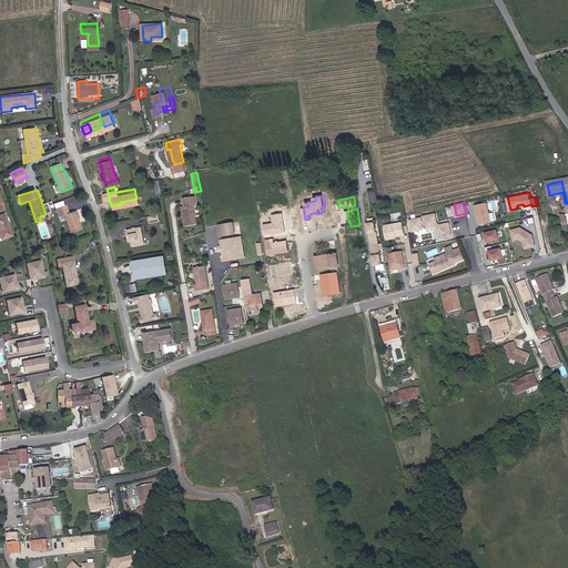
[(496,221),(495,212),(489,213),(488,202),(475,204),(477,223),(496,221)]
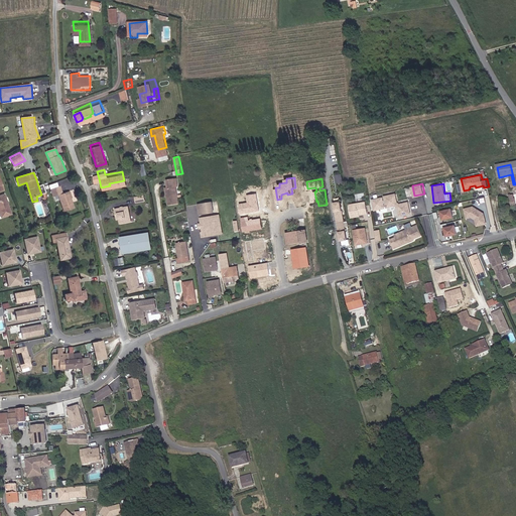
[(60,185),(51,188),(53,198),(59,196),(65,213),(77,209),(71,191),(65,194),(60,185)]
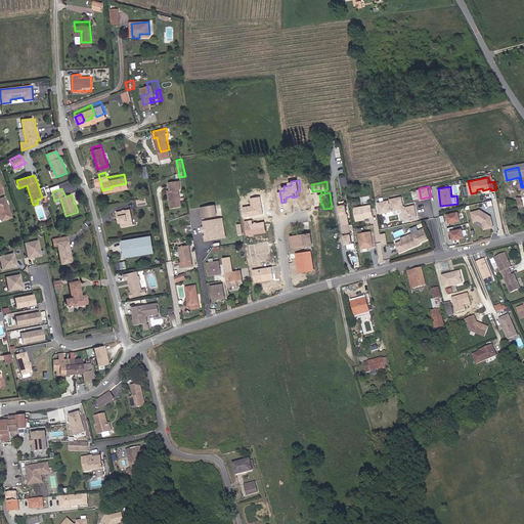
[(244,206),(246,216),(264,213),(263,203),(262,195),(252,197),(253,205),(244,206)]
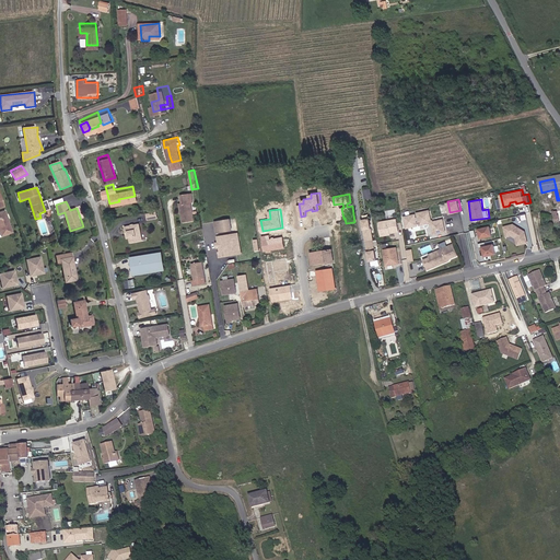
[(429,209),(418,212),(420,223),(429,221),(432,223),(434,233),(445,230),(443,219),(434,220),(431,219),(429,209)]
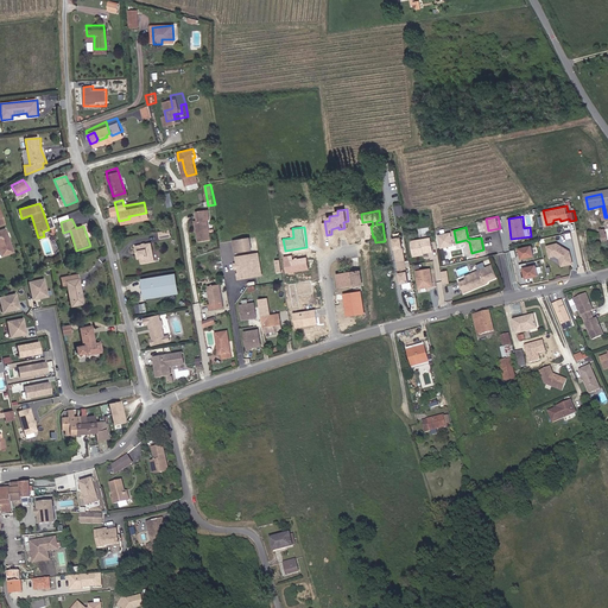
[(7,228),(0,229),(0,252),(1,257),(14,253),(7,228)]
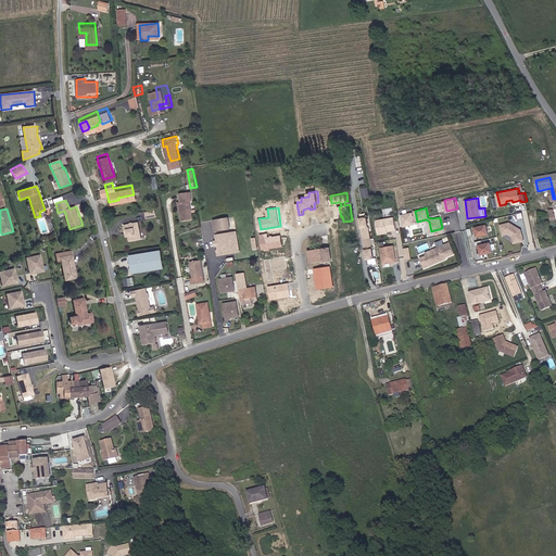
[(375,256),(368,215),(361,216),(367,257),(375,256)]
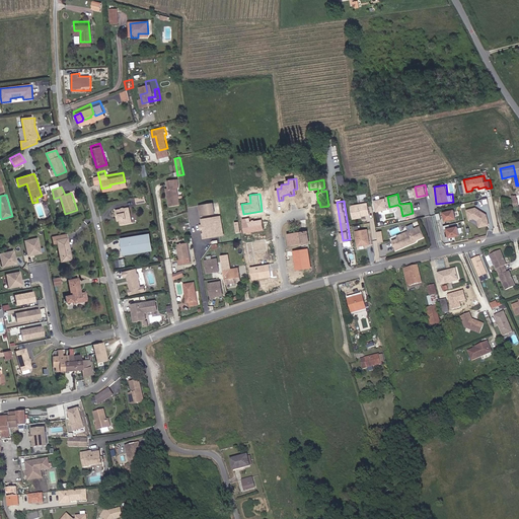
[(370,213),(369,202),(352,205),(354,217),(361,216),(361,215),(370,213)]
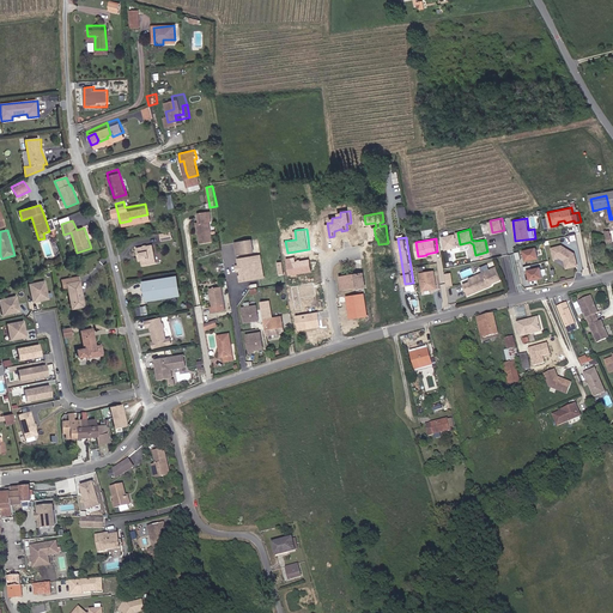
[(262,252),(260,240),(252,241),(254,253),(262,252)]
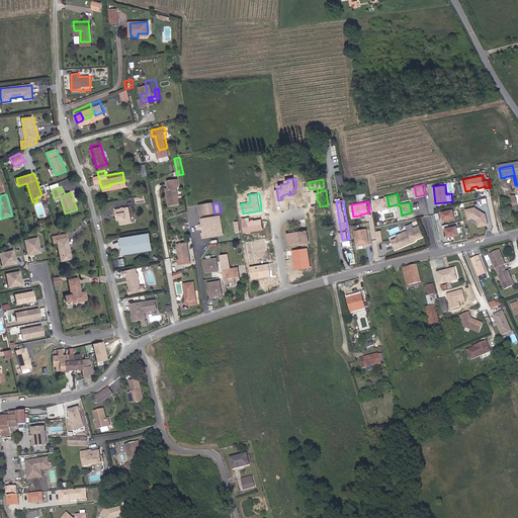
[(117,204),(112,205),(113,211),(115,210),(116,216),(117,221),(128,219),(125,203),(120,204),(119,203),(118,204),(117,204)]
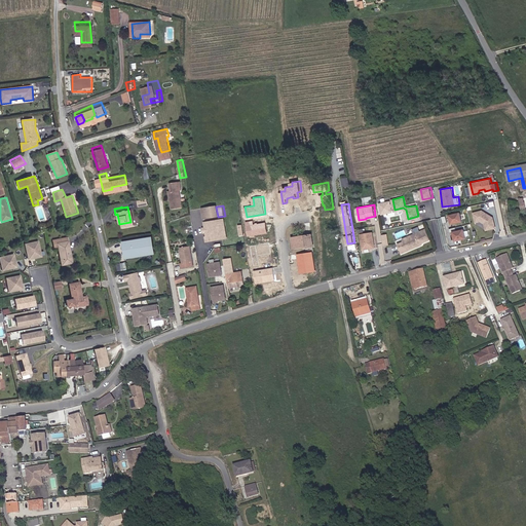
[(218,217),(216,207),(209,208),(211,218),(218,217)]
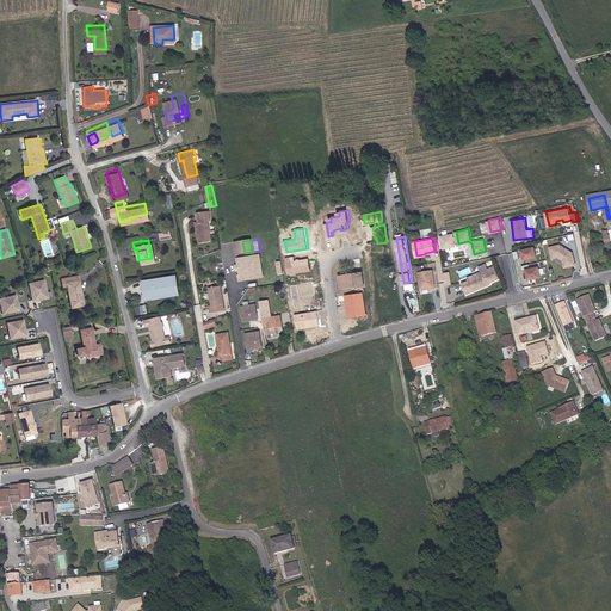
[(576,264),(574,252),(569,250),(568,250),(566,247),(561,244),(551,246),(554,257),(559,255),(565,258),(566,266),(576,264)]
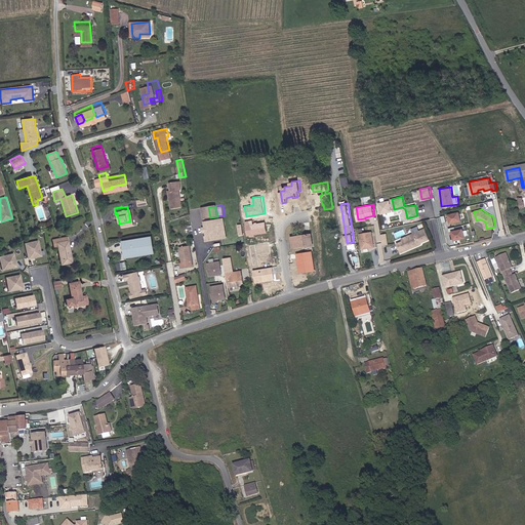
[(461,219),(460,211),(449,213),(451,223),(461,219)]
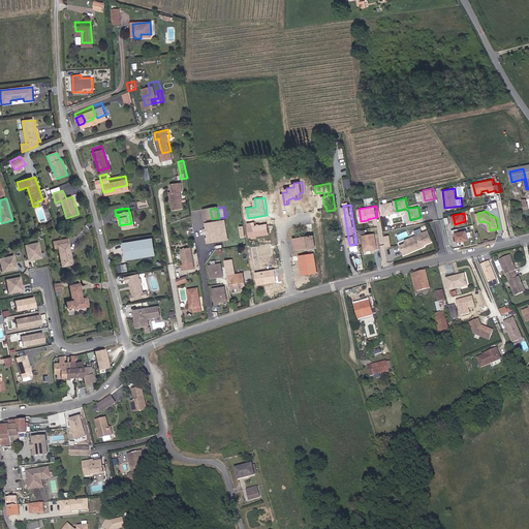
[(333,214),(320,216),(323,234),(336,231),(333,214)]
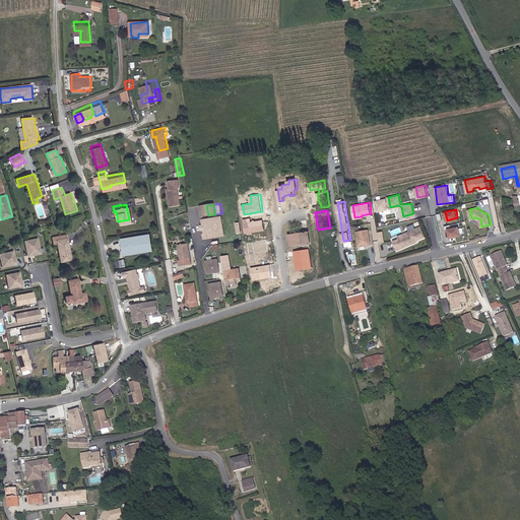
[(222,216),(208,218),(209,224),(210,225),(211,228),(210,229),(211,233),(209,233),(210,238),(225,236),(222,216)]
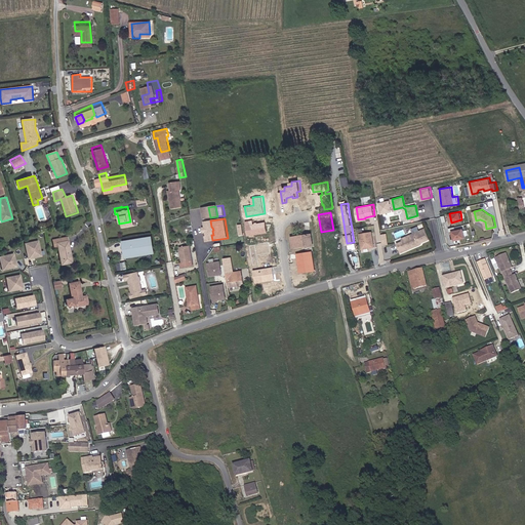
[(247,224),(248,234),(268,231),(267,220),(254,223),(253,218),(246,219),(247,224)]
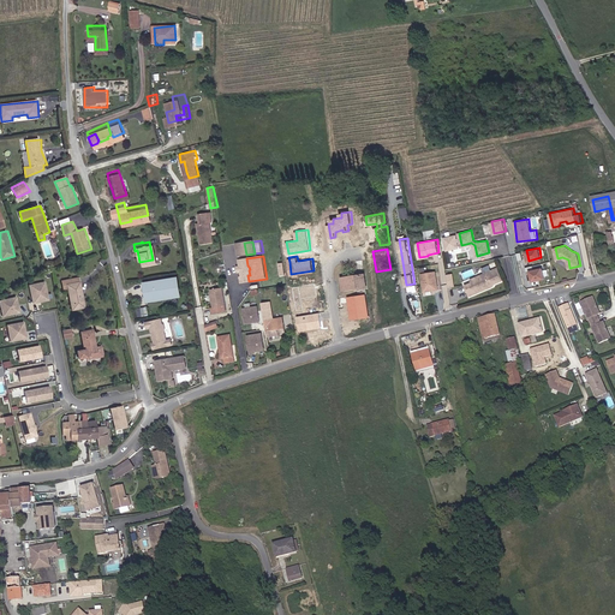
[(545,278),(543,267),(531,269),(533,280),(545,278)]
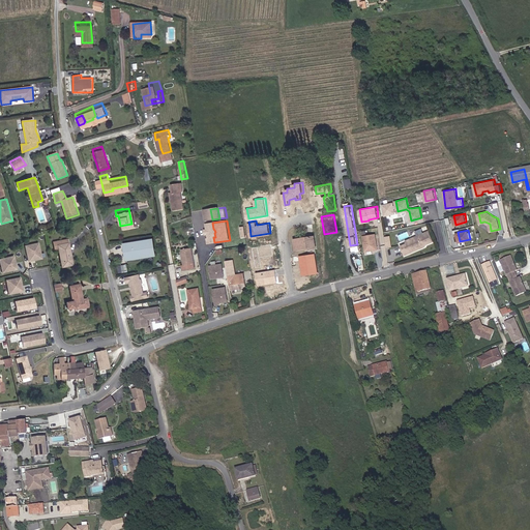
[(434,241),(430,231),(406,240),(407,243),(401,246),(405,255),(420,248),(419,247),(422,246),(424,246),(425,246),(427,244),(434,241)]
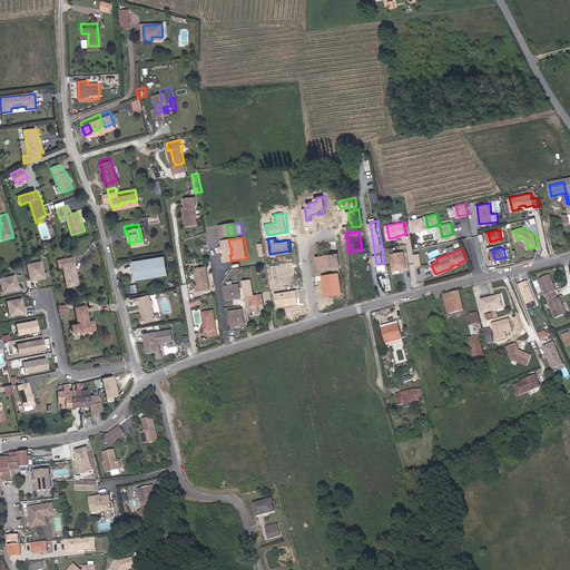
[(408,266),(404,251),(391,253),(394,268),(408,266)]
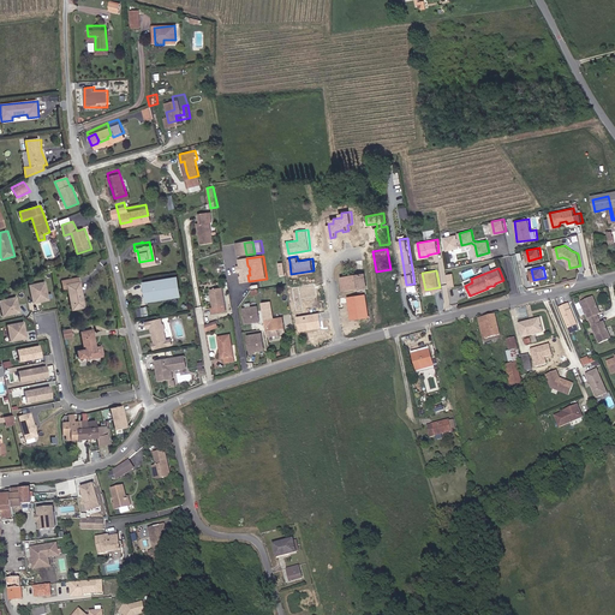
[(358,288),(366,287),(364,272),(341,275),(344,288),(357,286),(358,288)]
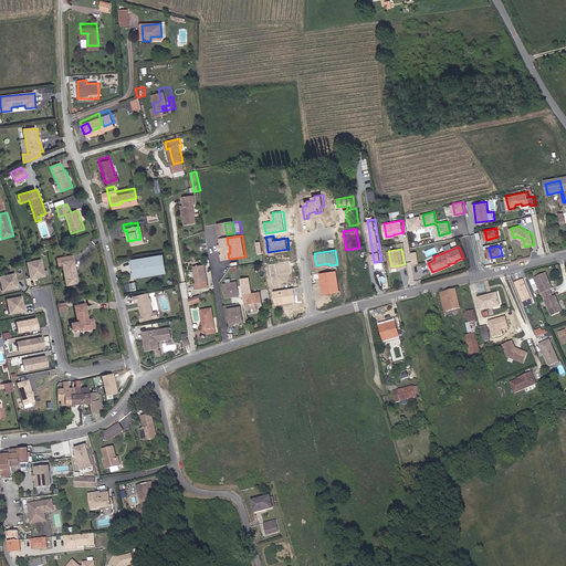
[(164,266),(160,253),(130,260),(134,273),(164,266)]
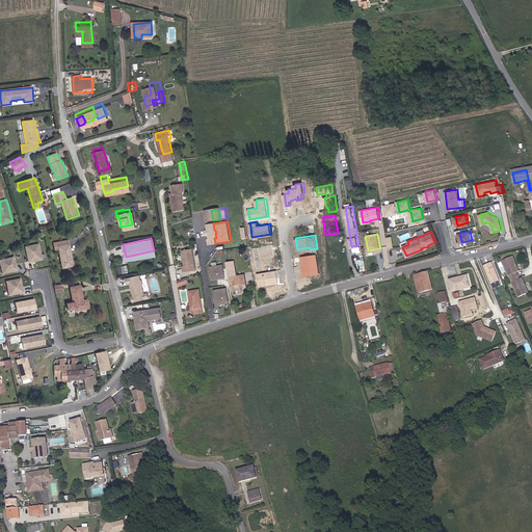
[(69,239),(54,242),(55,251),(58,251),(62,269),(76,267),(71,244),(69,239)]
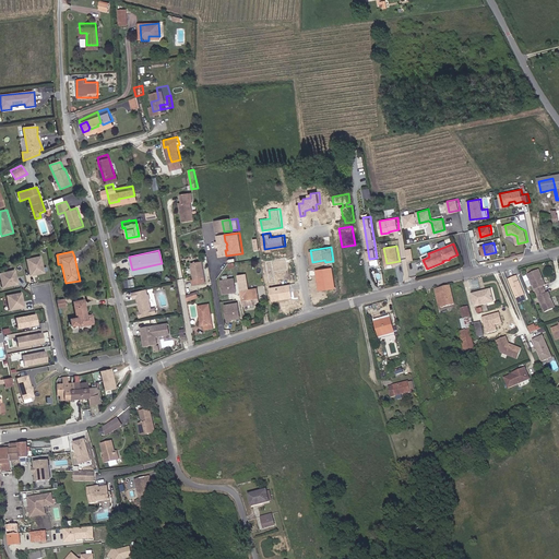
[(42,256),(26,259),(30,275),(46,273),(42,256)]
